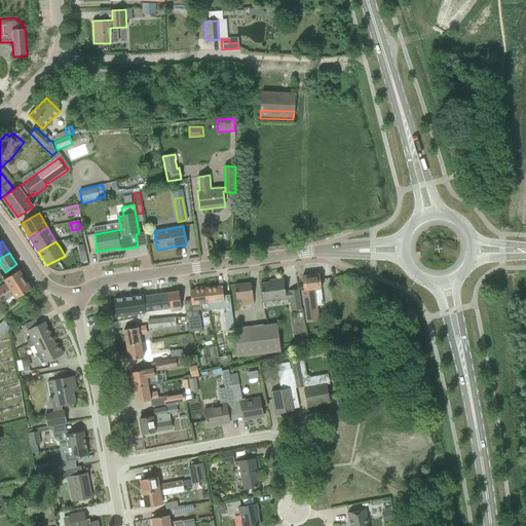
[(0,288),(0,295),(9,290),(10,291),(16,287),(15,285),(25,279),(19,270),(3,279),(6,285),(0,288)]
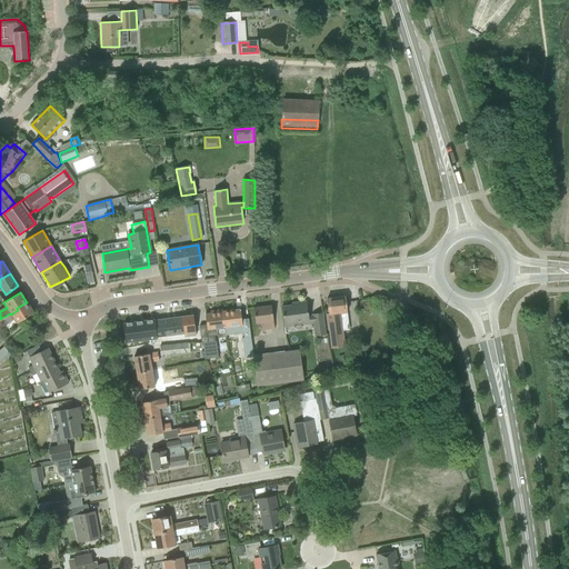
[(347,312),(347,308),(346,297),(327,299),(328,315),(326,315),(328,331),(331,349),(345,348),(340,313),(347,312)]
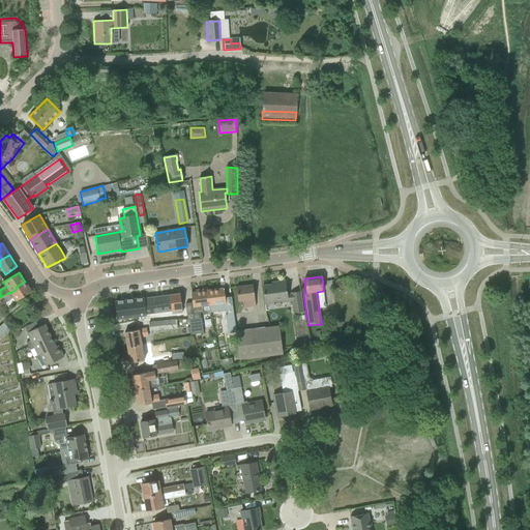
[(9,292),(0,297),(0,303),(1,305),(13,297),(16,301),(31,291),(25,282),(16,287),(17,289),(10,293),(9,292)]
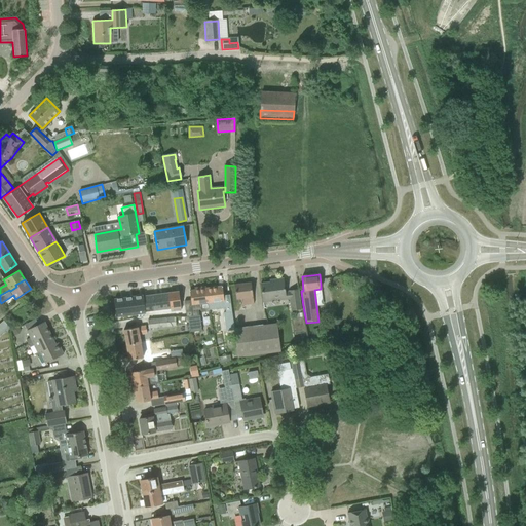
[(260,284),(262,300),(279,298),(279,300),(290,299),(291,311),(300,310),(298,290),(289,291),(289,292),(286,293),(284,279),(274,280),(274,283),(260,284)]
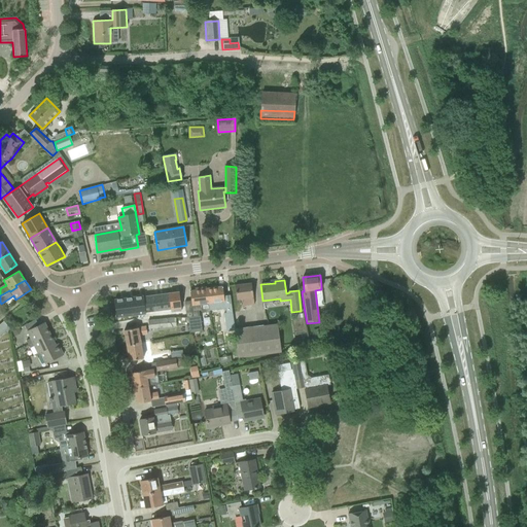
[(235,286),(237,301),(241,300),(242,307),(254,305),(251,284),(235,286)]
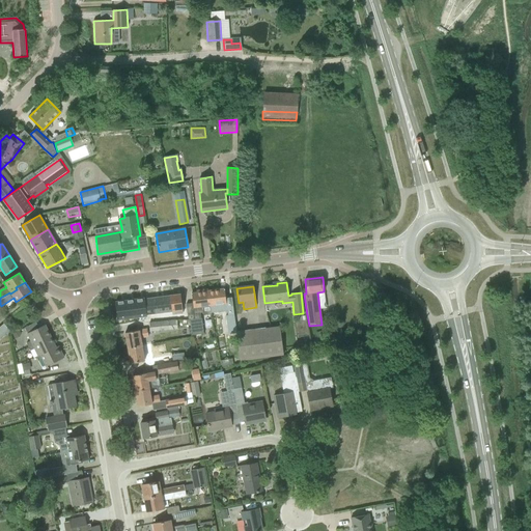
[(200,292),(191,294),(193,304),(194,314),(204,313),(211,312),(210,306),(207,291),(207,289),(200,290),(200,292)]
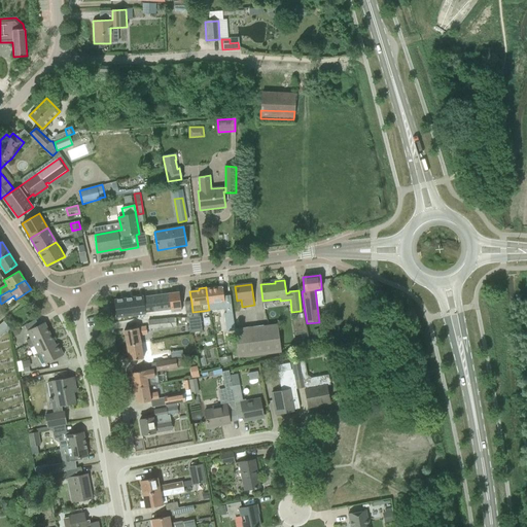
[(206,289),(208,304),(215,303),(216,310),(225,309),(222,287),(206,289)]
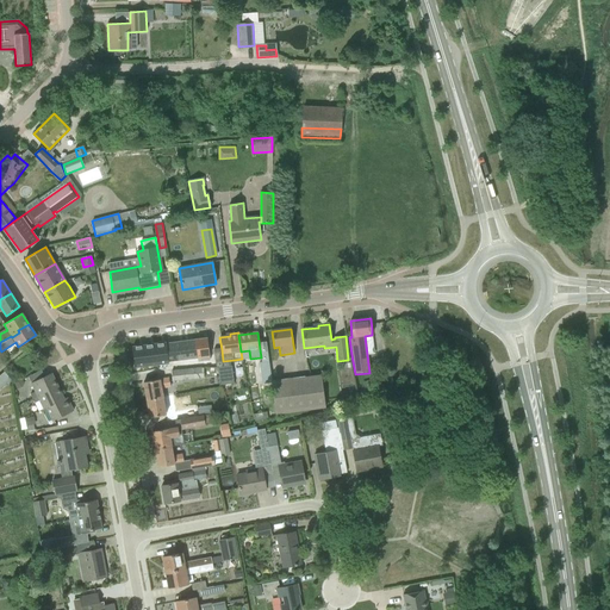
[(166,346),(136,349),(138,373),(169,369),(210,365),(209,350),(207,338),(166,344),(166,346)]
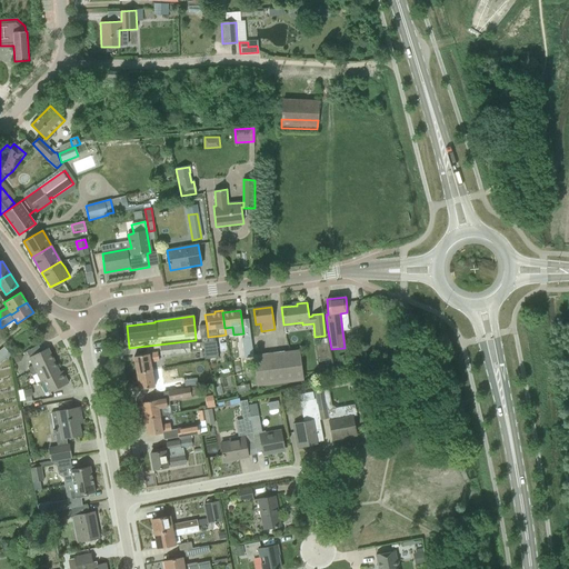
[(250,338),(242,339),(246,357),(253,356),(250,338)]
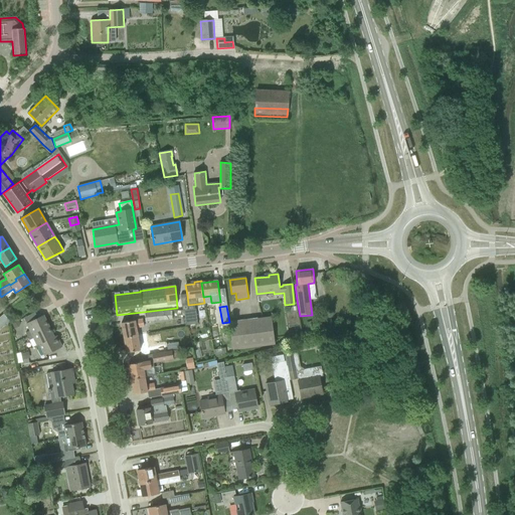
[(183,311),(185,326),(197,324),(195,309),(183,311)]
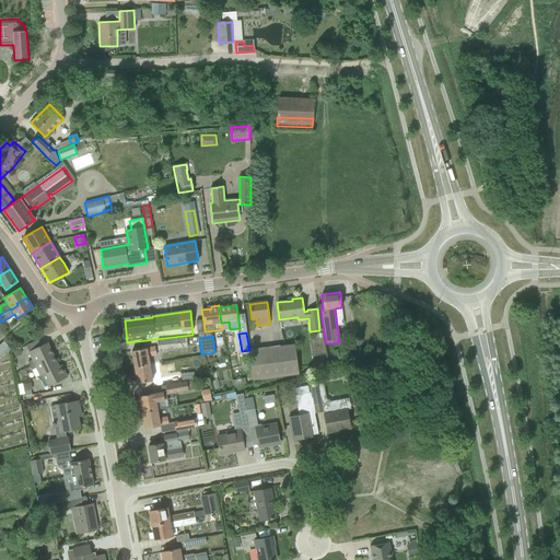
[(158,339),(159,349),(187,347),(186,338),(158,339)]
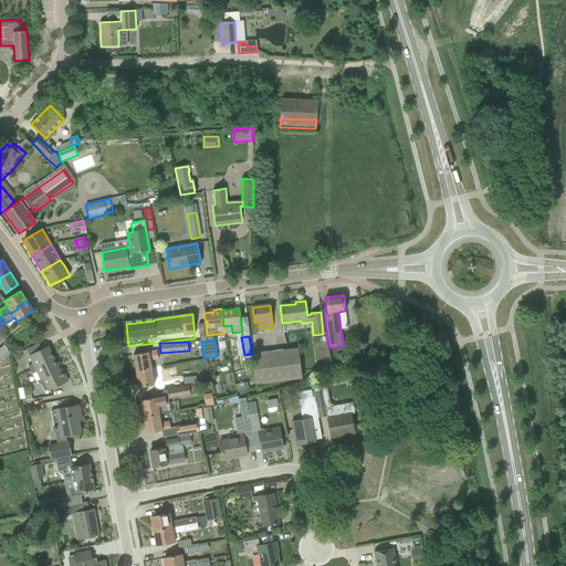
[(0,362),(10,353),(4,346),(0,348),(0,362)]
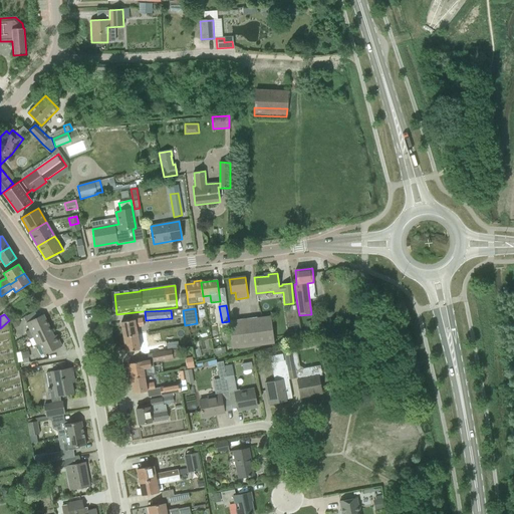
[(234,349),(278,343),(274,314),(230,320),(234,349)]
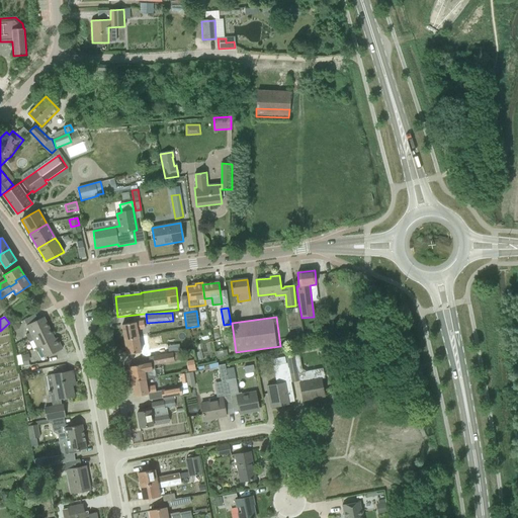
[(27,339),(49,328),(44,318),(26,326),(30,333),(25,335),(27,339)]
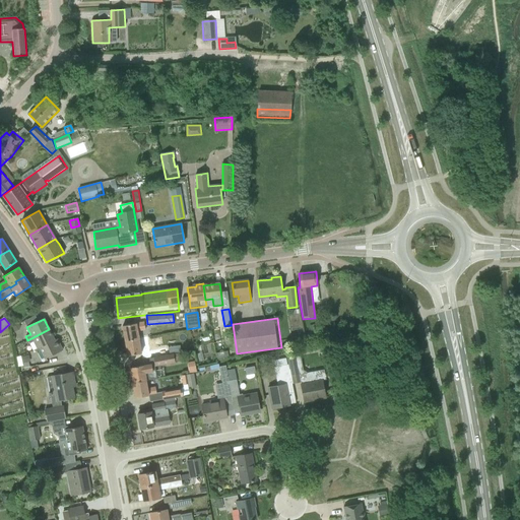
[(122,326),(125,341),(138,339),(137,331),(145,329),(144,322),(122,326)]
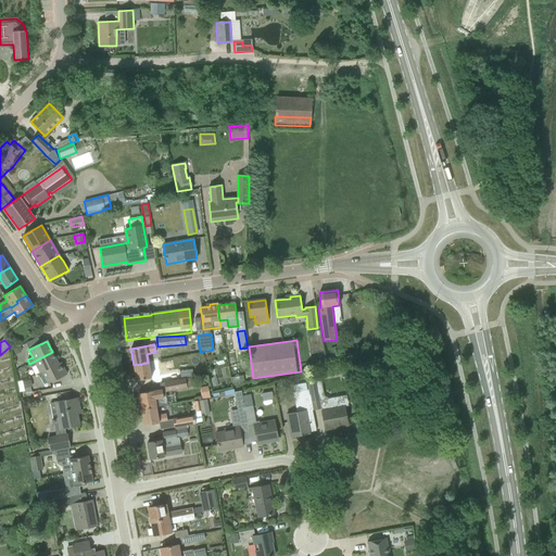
[(342,348),(331,350),(333,359),(344,356),(342,348)]
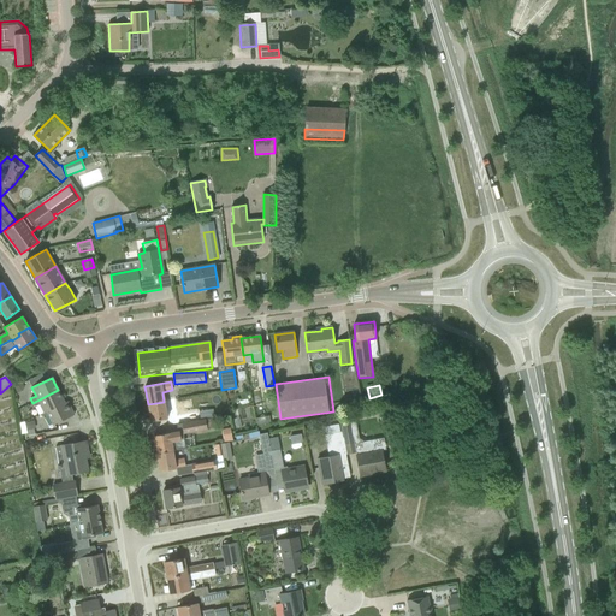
[(43,413),(64,403),(58,390),(33,403),(34,407),(40,404),(43,413)]
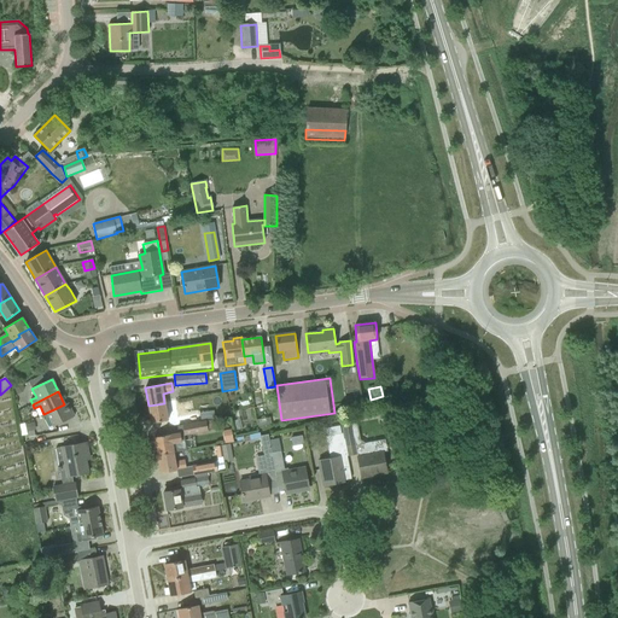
[(68,403),(64,404),(44,414),(41,415),(44,420),(50,418),(53,426),(63,423),(74,417),(68,403)]
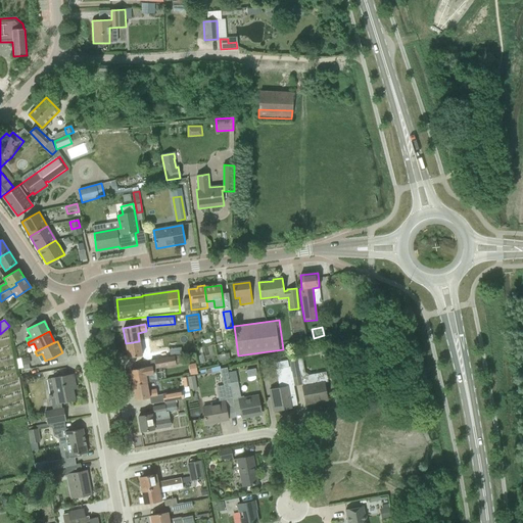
[(139,341),(126,343),(128,359),(150,354),(149,347),(141,348),(139,341)]
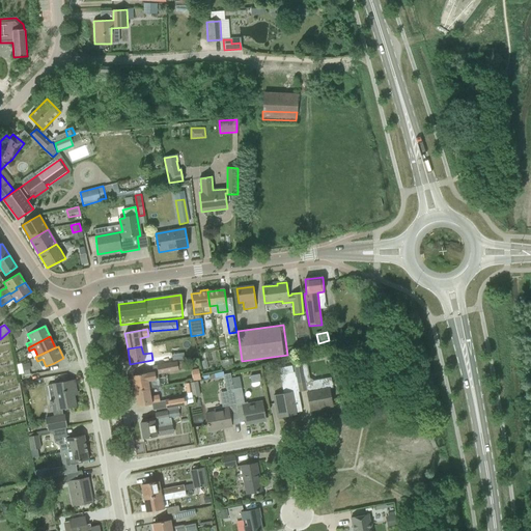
[(186,360),(190,359),(189,357),(187,358),(186,355),(183,356),(183,354),(155,359),(157,366),(184,361),(184,360),(186,360)]
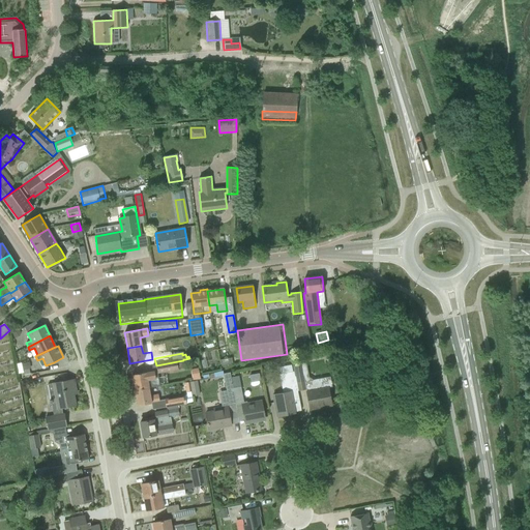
[(183,360),(156,365),(157,372),(178,369),(178,367),(186,366),(185,359),(183,359),(183,360)]
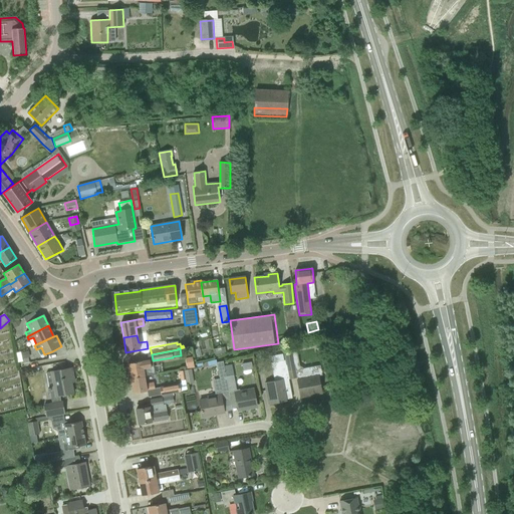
[(317,375),(318,376),(322,375),(319,365),(303,368),(299,366),(296,351),(283,354),(285,360),(285,365),(288,379),(297,377),(297,379),(307,377),(317,375)]
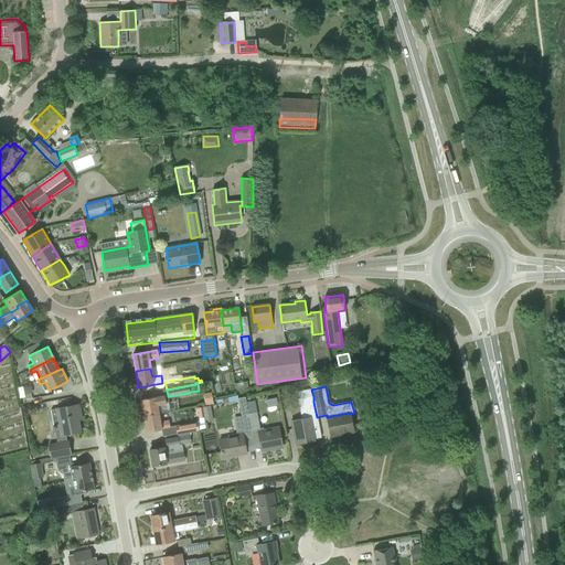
[(144,417),(158,414),(170,412),(169,403),(166,403),(164,396),(156,397),(140,401),(144,417)]
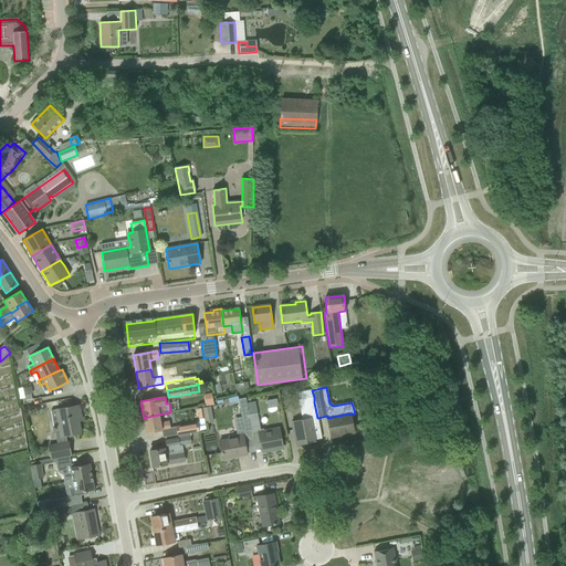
[(317,418),(314,402),(314,397),(299,400),(302,420),(292,421),(296,446),(314,441),(322,439),(317,418)]
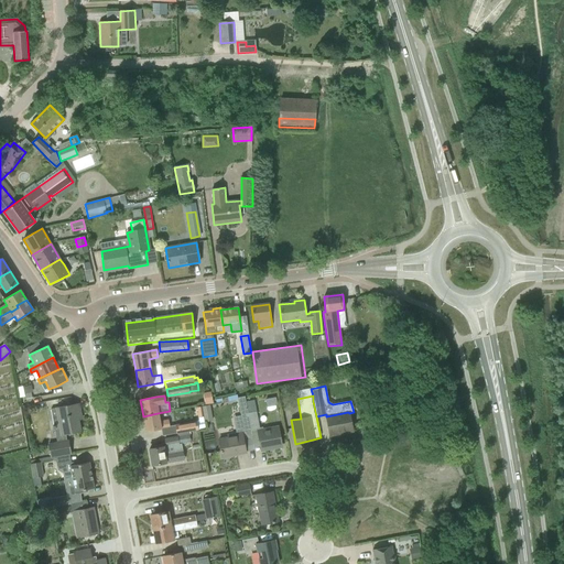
[(275,397),(266,398),(267,405),(277,403),(275,397)]
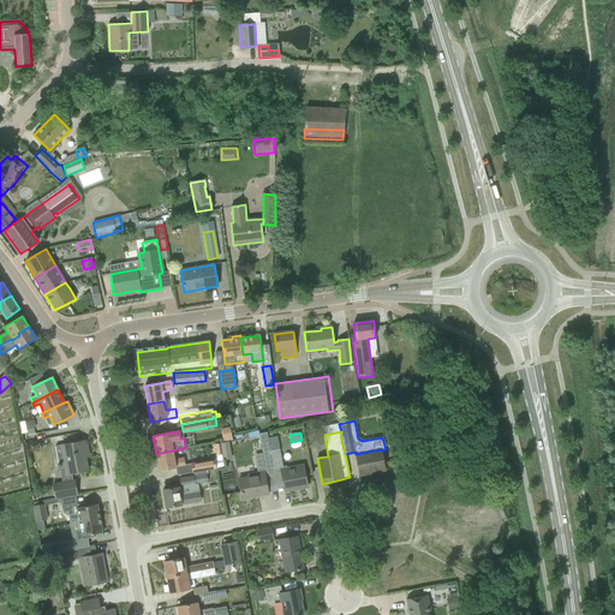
[(278,437),(268,440),(270,451),(280,449),(278,437)]
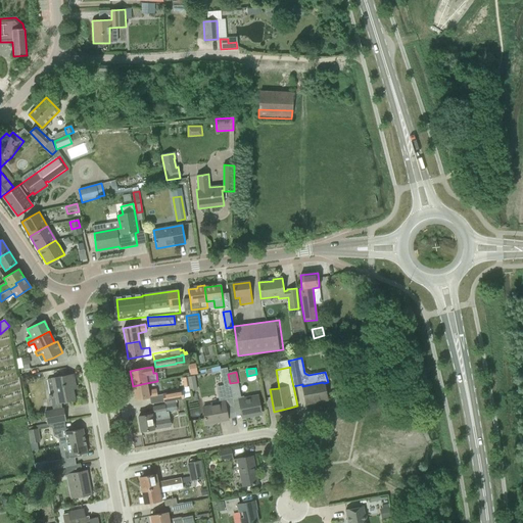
[(75,400),(72,384),(75,384),(73,375),(67,376),(63,377),(47,379),(52,411),(45,413),(47,424),(55,423),(65,421),(63,409),(62,409),(60,402),(75,400)]
